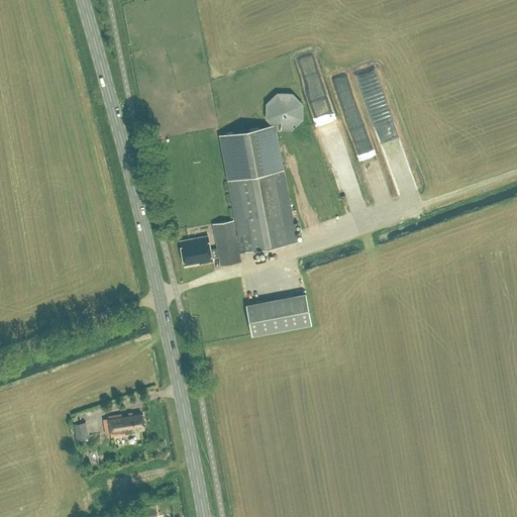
[(383,80),(363,85),(367,101),(387,97),(383,80)]
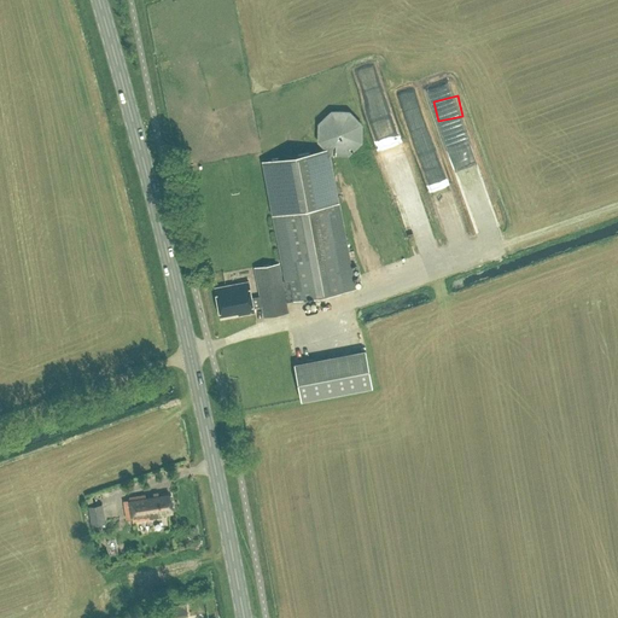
[(360,133),(361,132),(360,129),(360,128),(360,126),(359,124),(359,122),(357,121),(356,120),(355,117),(354,116),(353,115),(351,114),(350,112),(348,112),(347,111),(344,111),(343,110),(340,110),(339,110),(337,110),(336,110),(333,111),(332,111),(330,112),(328,112),(326,114),(325,115),(324,116),(322,117),(321,120),(320,121),(320,122),(319,124),(318,126),(318,128),(318,129),(318,132),(318,133),(318,135),(318,138),(319,139),(320,140),(320,143),(321,144),(322,145),(324,147),(325,149),(326,150),(328,150),(330,151),(332,152),(333,152),(336,152),(337,153),(339,153),(340,153),(343,152),(344,152),(347,152),(348,151),(350,150),(351,150),(353,149),(354,147),(355,145),(356,144),(357,143),(359,140),(359,139),(360,138),(360,135),(360,133)]
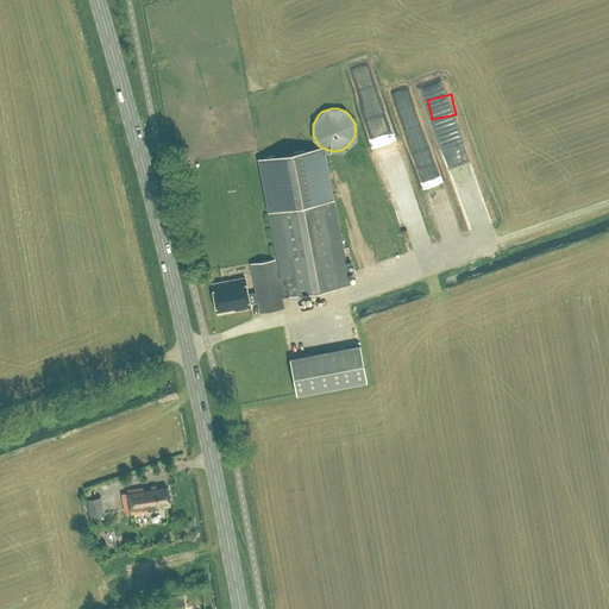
[(284,275),(278,276),(275,259),(250,263),(256,292),(248,293),(245,277),(212,283),(218,312),(234,308),(234,311),(250,307),(249,303),(258,301),(259,312),(283,307),(282,297),(346,284),(320,148),(262,158),(284,275)]
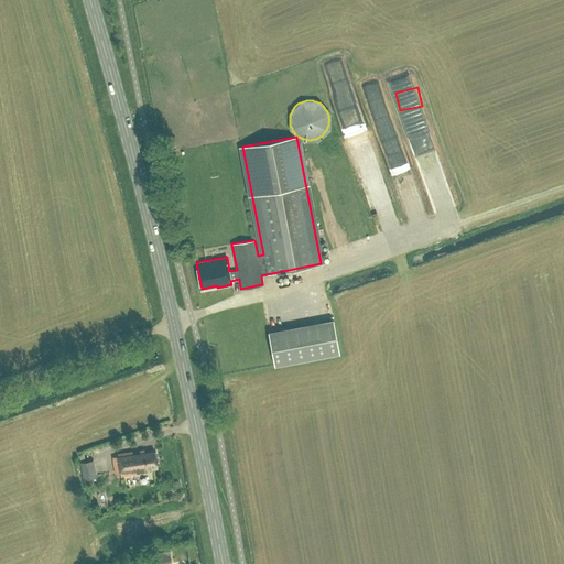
[(381,197),(389,196),(384,171),(377,173),(381,197)]
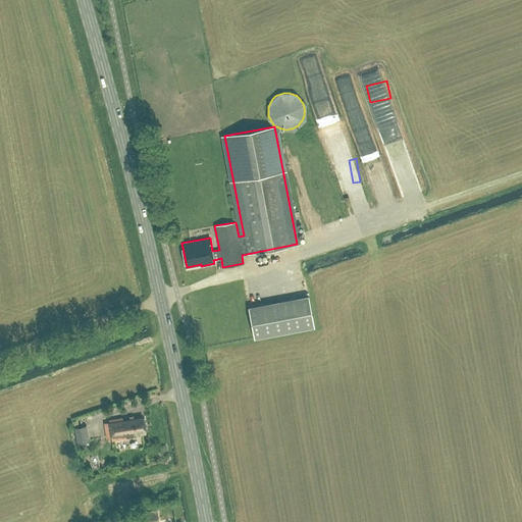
[(315,327),(309,296),(249,307),(255,338),(315,327)]
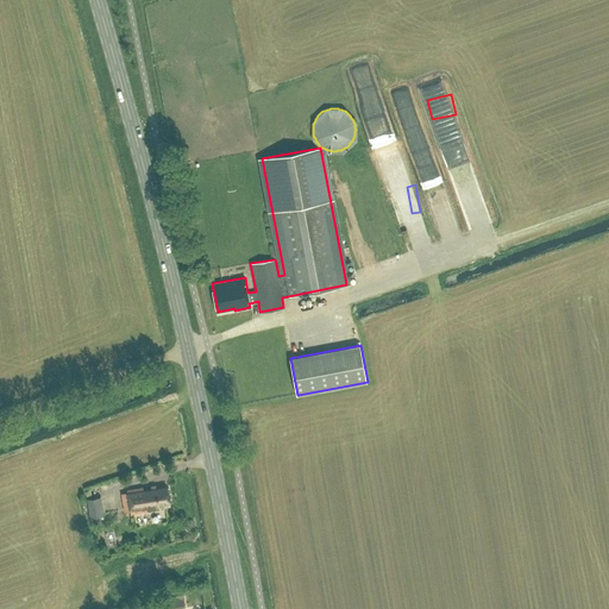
[(170,504),(167,487),(143,490),(143,487),(129,489),(132,513),(164,507),(164,506),(170,504)]
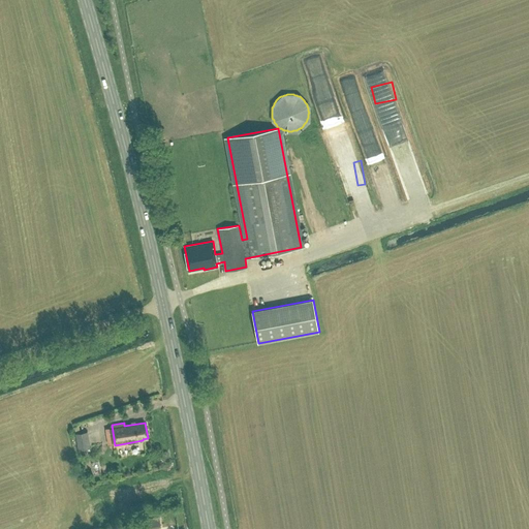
[(90,447),(88,431),(75,433),(79,449),(90,447)]
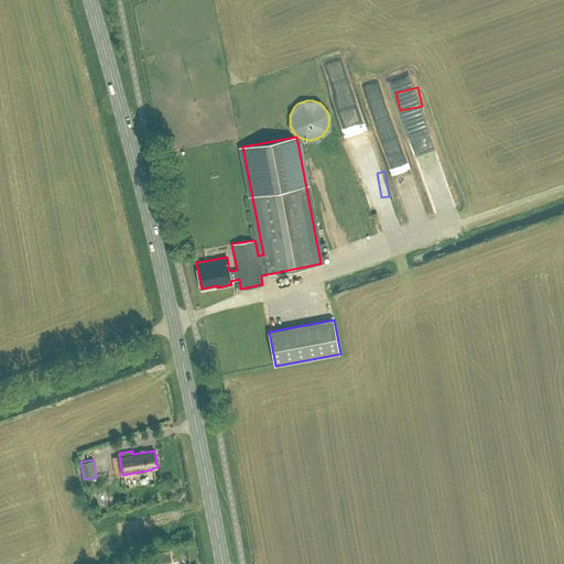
[(122,535),(130,532),(126,521),(118,523),(122,535)]
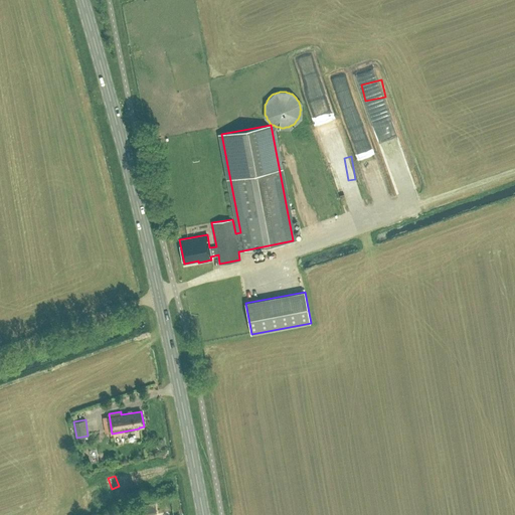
[(152,513),(159,514),(161,507),(154,505),(152,513)]
